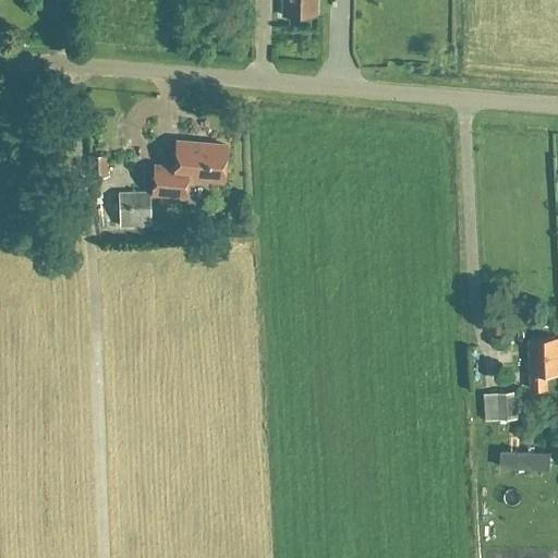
[(281,0),(282,15),(317,16),(316,0),(281,0)]
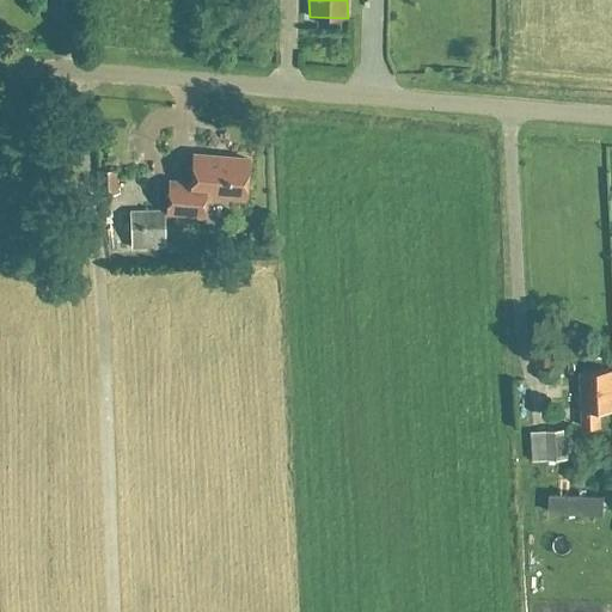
[(249,159),(195,154),(193,183),(170,181),(167,213),(203,216),(206,194),(245,197),(249,159)]
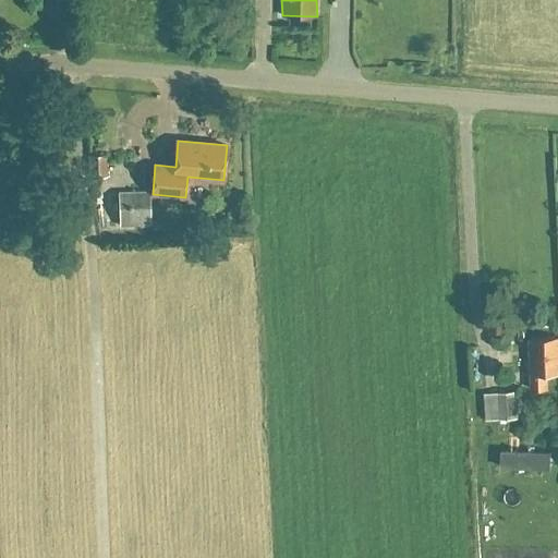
[(91,178),(108,177),(107,155),(89,155),(91,178)]
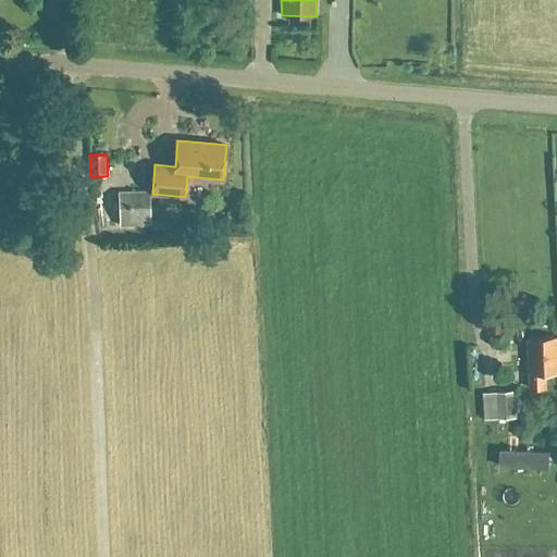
[(119,192),(120,224),(151,223),(150,190),(119,192)]
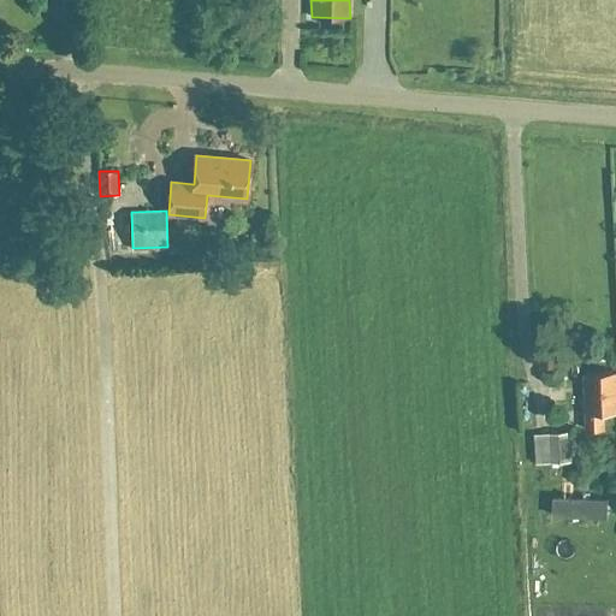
[(603,413),(615,410),(615,371),(585,373),(587,430),(604,428),(603,413)]
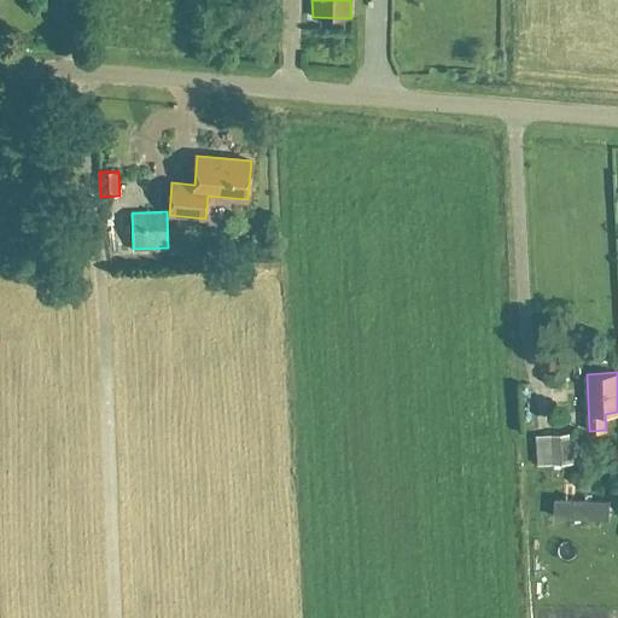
[(537,465),(575,462),(571,433),(536,436),(537,465)]
